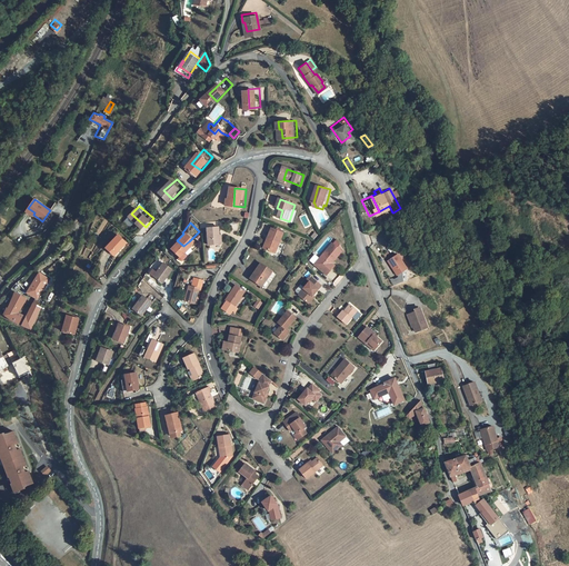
[(228,242),(226,227),(215,227),(216,244),(228,242)]
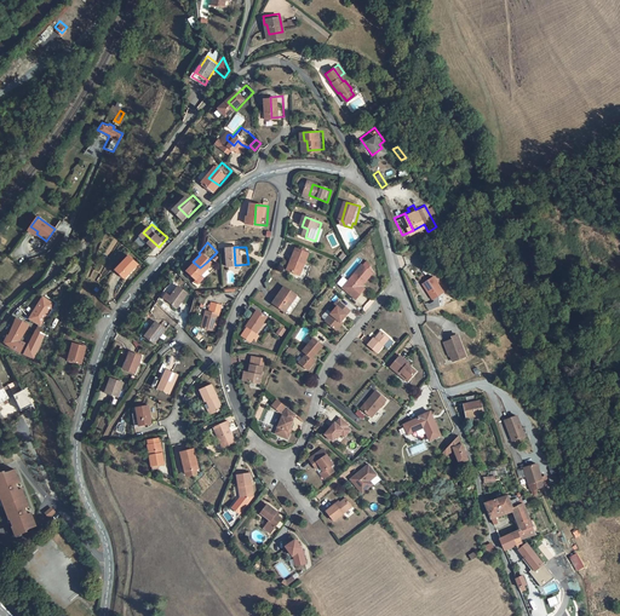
[(313,257),(299,251),(292,266),(304,272),(313,257)]
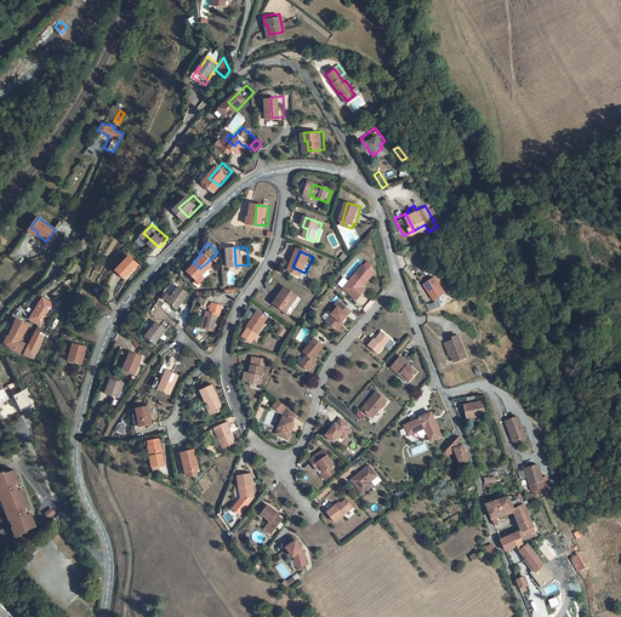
[(138,264),(130,256),(118,268),(126,276),(138,264)]
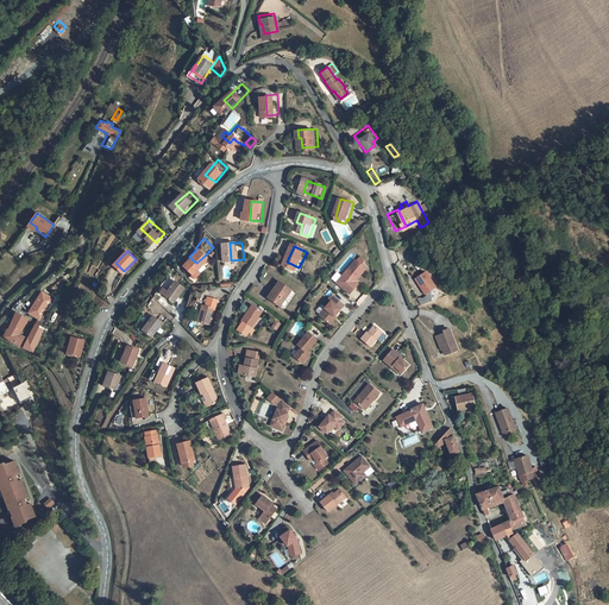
[(358,276),(366,265),(360,254),(357,259),(355,259),(343,273),(345,275),(338,283),(350,291),(357,282),(353,279),(356,276),(358,276)]
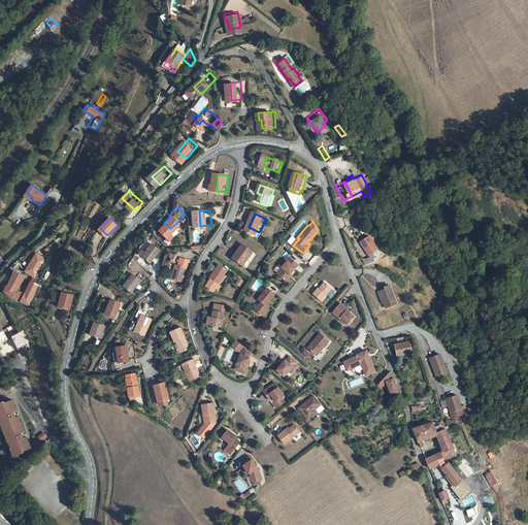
[(177,226),(175,224),(170,228),(168,230),(171,233),(172,233),(177,228),(177,226)]
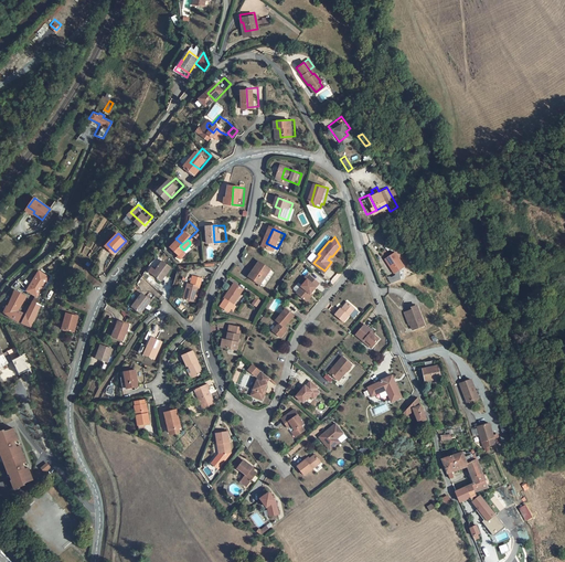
[(405,267),(405,266),(396,253),(386,258),(395,273),(396,273),(405,267)]
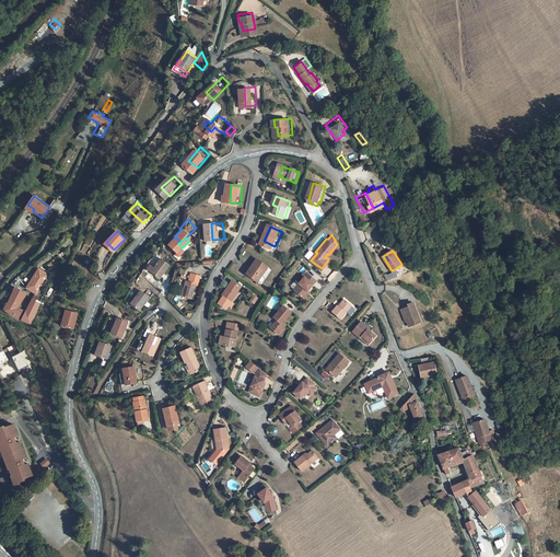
[(155,268),(152,265),(149,268),(161,279),(172,266),(164,259),(155,268)]
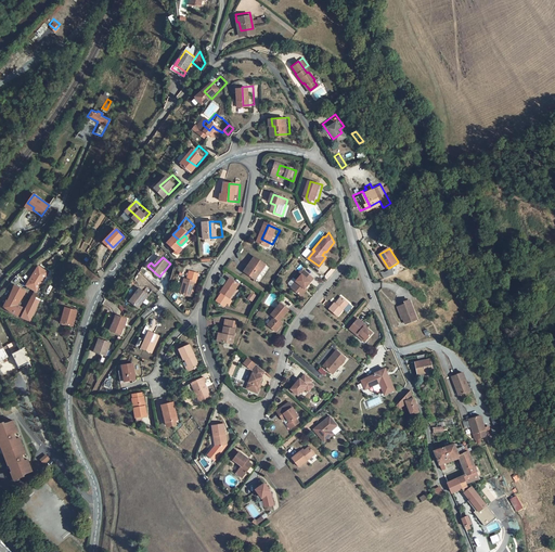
[(262,266),(253,257),(242,270),(253,278),(262,266)]
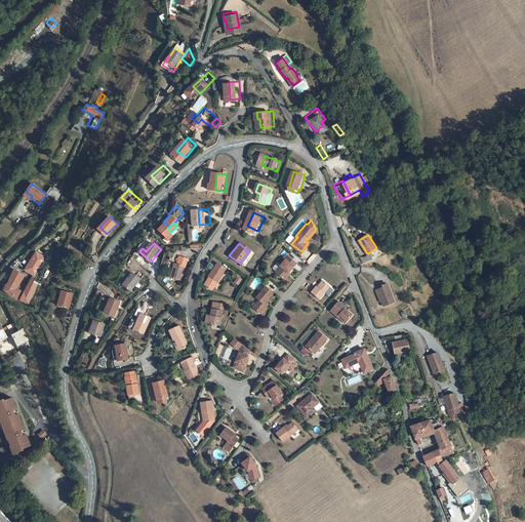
[(376,248),(368,253),(368,255),(368,258),(372,257),(372,259),(376,258),(376,248)]
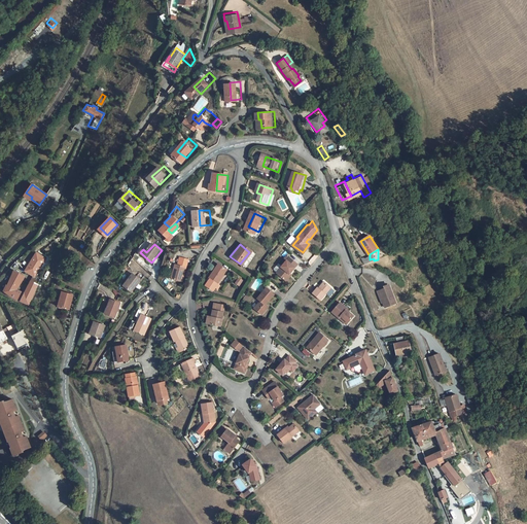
[(2,286),(1,289),(12,297),(24,304),(28,306),(37,284),(40,278),(34,275),(44,257),(33,251),(23,270),(33,276),(24,293),(16,290),(24,277),(14,272),(6,287),(2,286)]
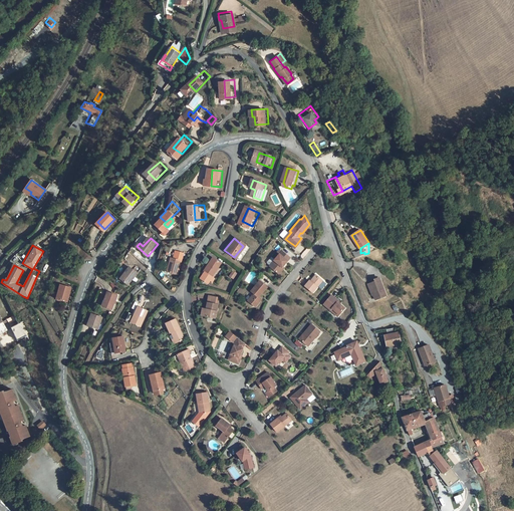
[(174,261),(172,261),(169,268),(180,271),(186,251),(180,249),(178,256),(176,255),(174,261)]
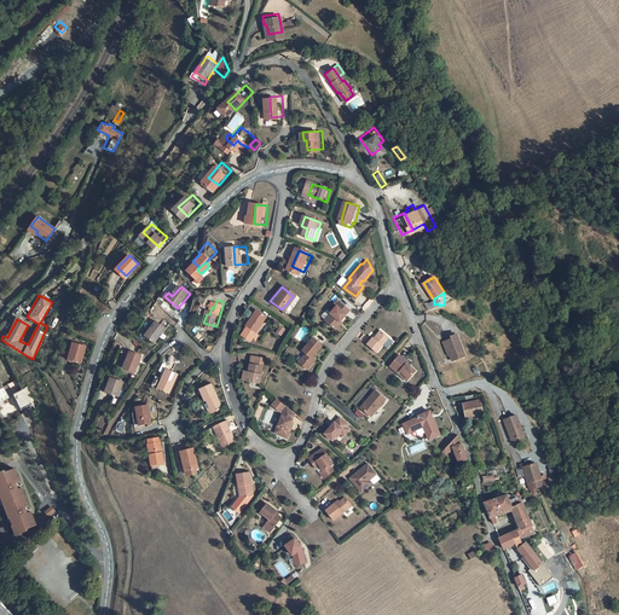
[(350,309),(341,301),(325,319),(335,328),(350,309)]
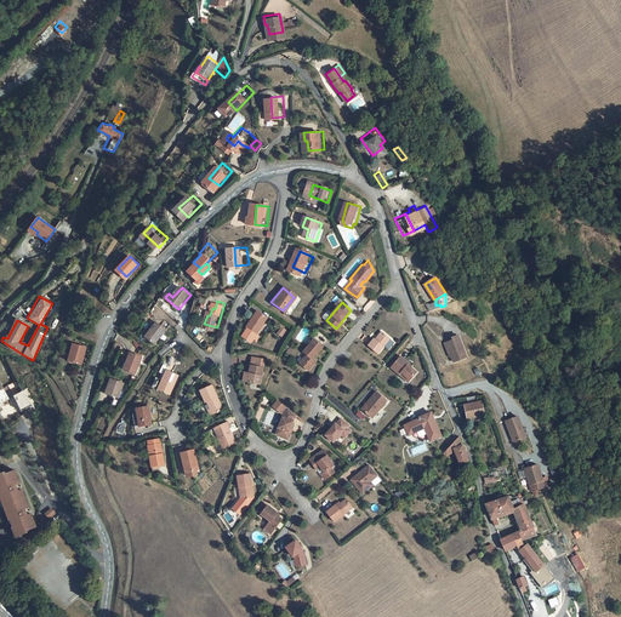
[(269,320),(260,312),(246,327),(248,329),(241,335),(250,343),(254,340),(256,336),(256,335),(269,320)]
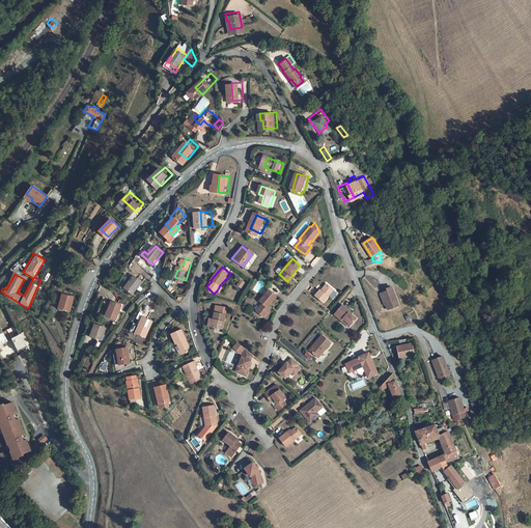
[(142,279),(136,274),(127,285),(133,290),(142,279)]
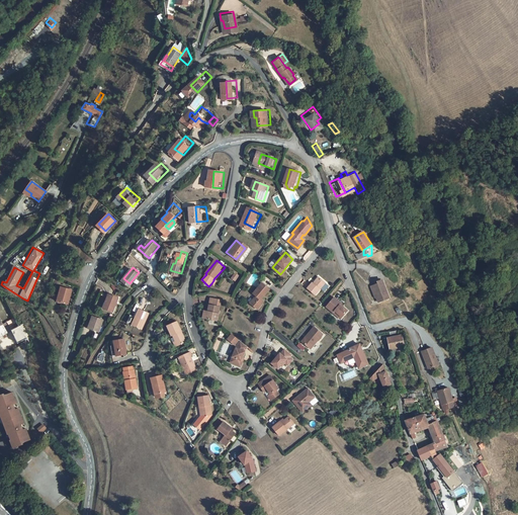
[(313,282),(312,281),(307,287),(314,293),(324,281),(318,276),(313,282)]
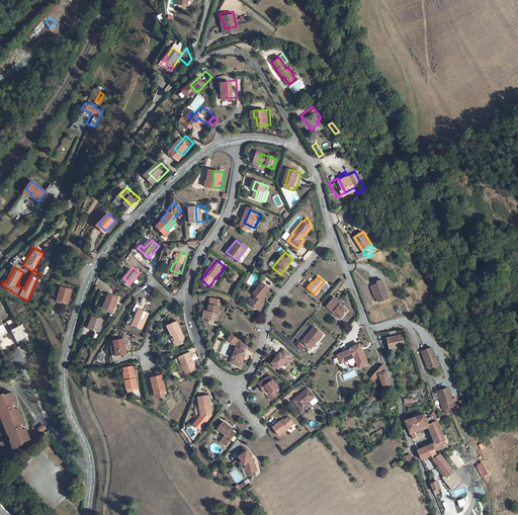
[(377,302),(390,297),(385,283),(383,284),(381,279),(377,281),(377,282),(373,283),(377,294),(375,295),(377,302)]
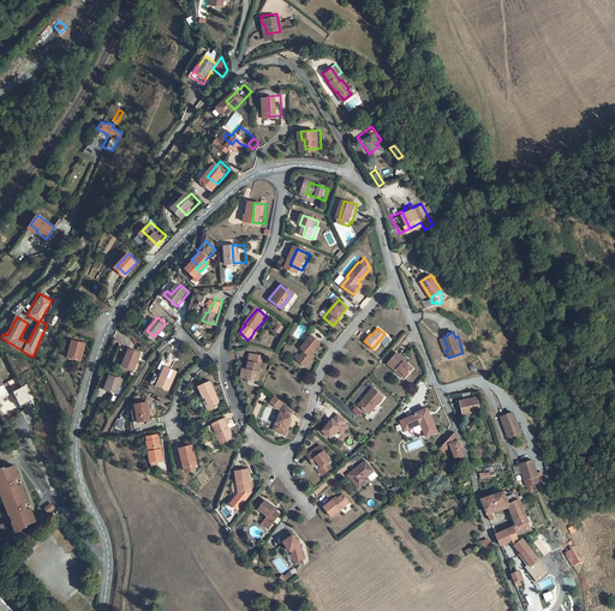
[(300,347),(304,349),(297,358),(303,363),(306,359),(310,361),(314,357),(310,354),(320,343),(311,335),(300,347)]
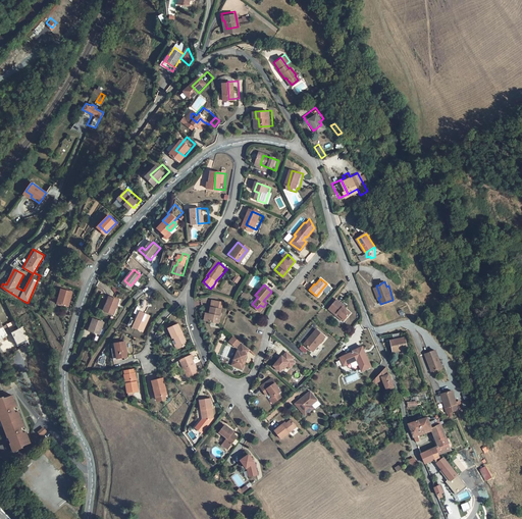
[(70,309),(77,291),(66,287),(60,305),(70,309)]
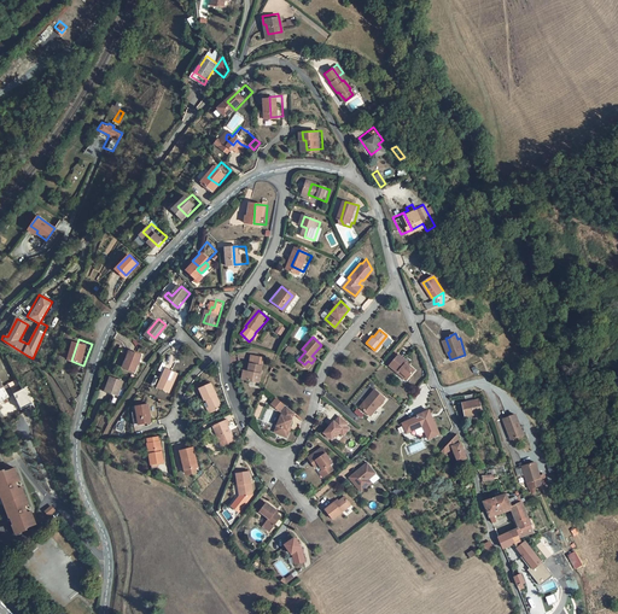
[(0,345),(0,346),(1,349),(5,358),(15,354),(0,345)]
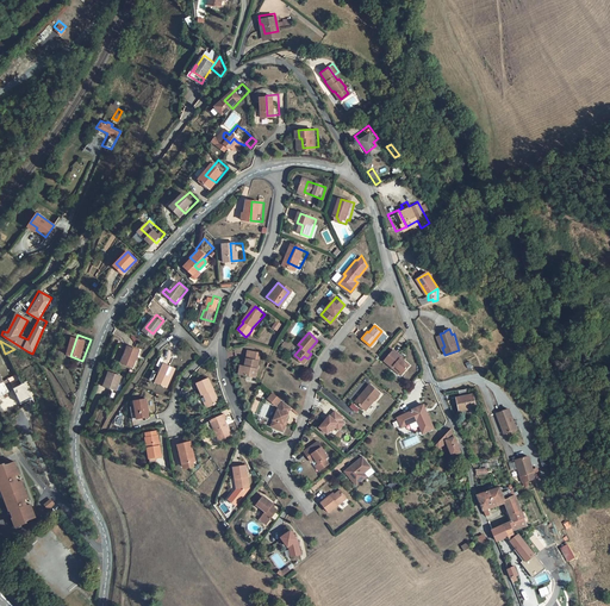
[(135,367),(143,350),(132,345),(131,348),(128,355),(126,355),(123,361),(135,367)]
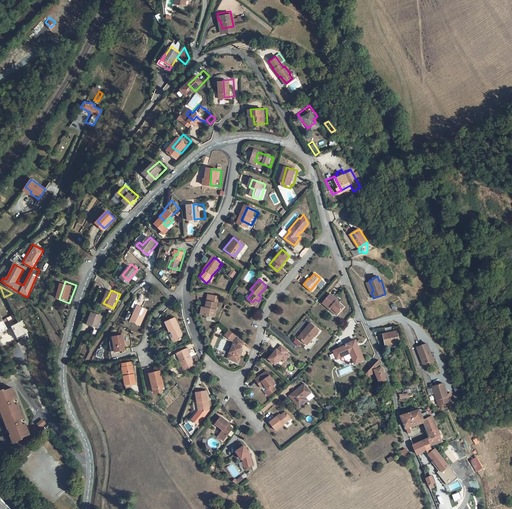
[(336,298),(329,293),(322,301),(328,307),(328,308),(331,310),(333,309),(338,312),(343,306),(336,302),(336,298)]
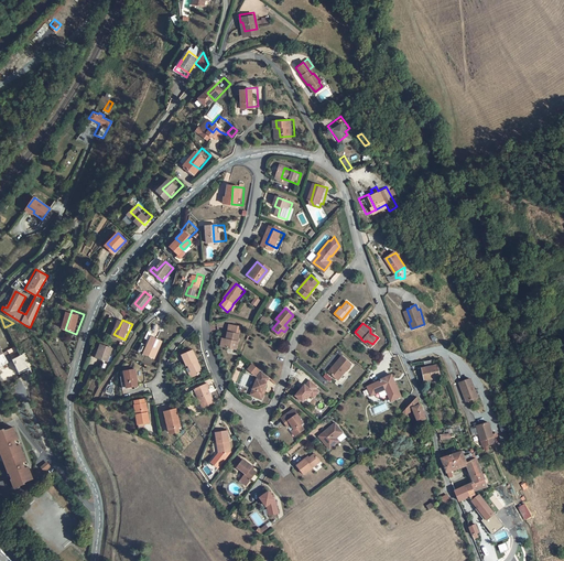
[(225,338),(223,346),(234,348),(239,327),(228,324),(225,338)]
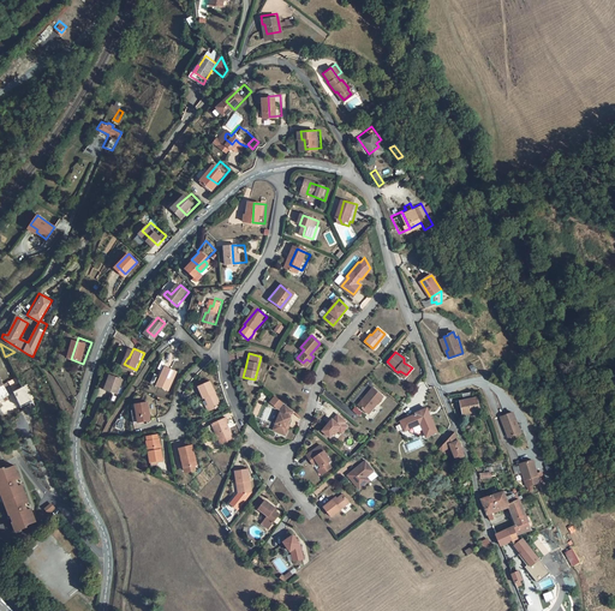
[(178,372),(167,366),(157,384),(168,390),(178,372)]
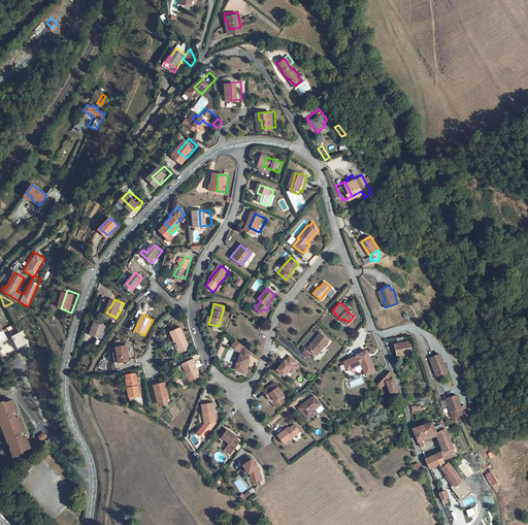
[(99,321),(94,331),(100,333),(99,335),(103,337),(108,326),(99,321)]
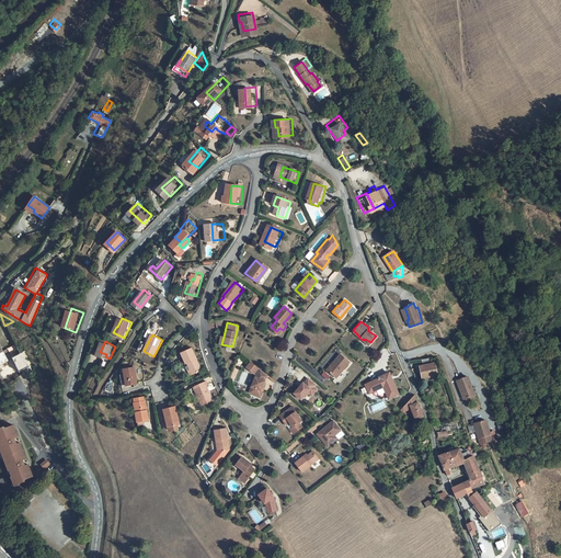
[(201,369),(192,349),(181,353),(185,362),(189,361),(190,364),(184,366),(189,375),(201,369)]
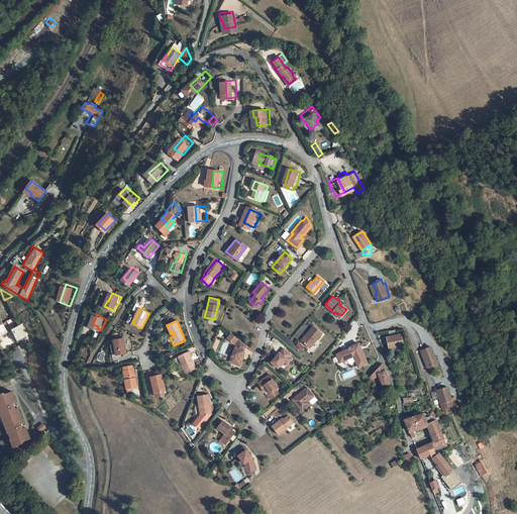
[(17,343),(27,338),(20,325),(18,326),(10,331),(12,334),(17,343)]
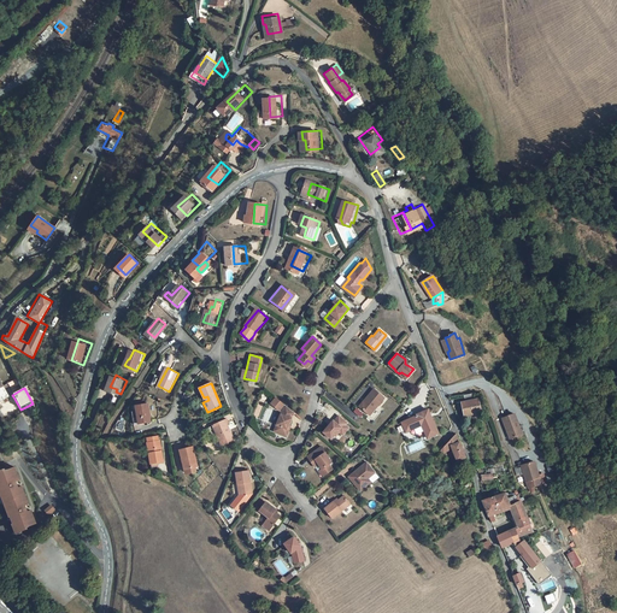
[(363,399),(365,401),(359,407),(369,414),(383,398),(372,389),(363,399)]
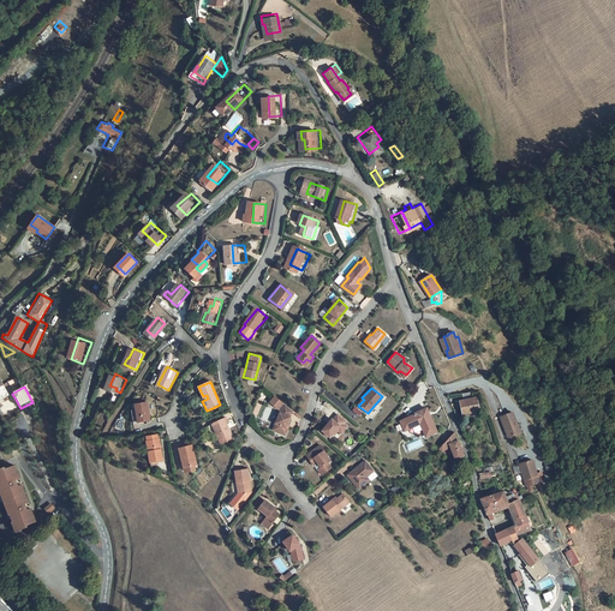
[(469,397),(466,390),(459,391),(460,399),(457,400),(461,413),(479,408),(476,395),(469,397)]
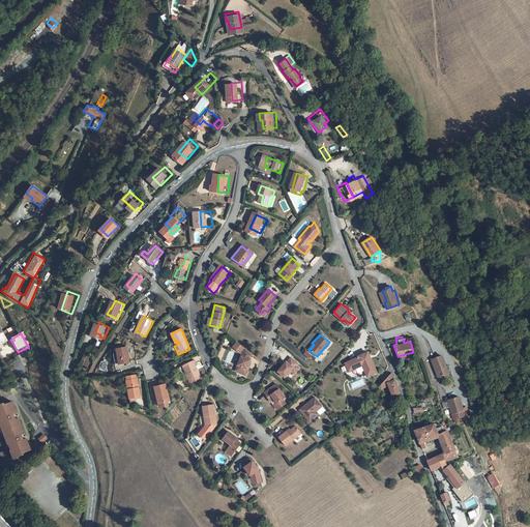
[(236,341),(232,346),(239,351),(243,346),(236,341)]
